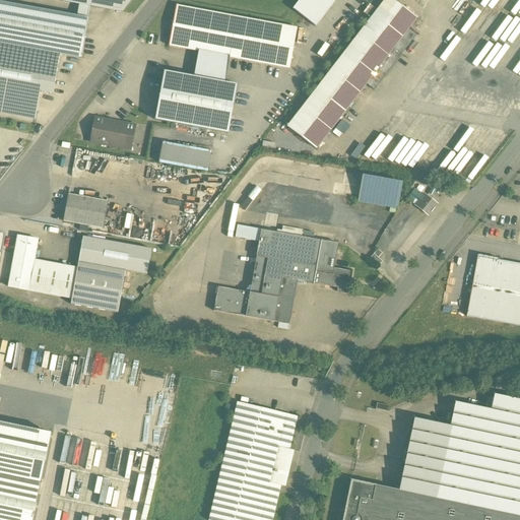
[(132,0),(91,0),(91,7),(122,13),(132,0)]
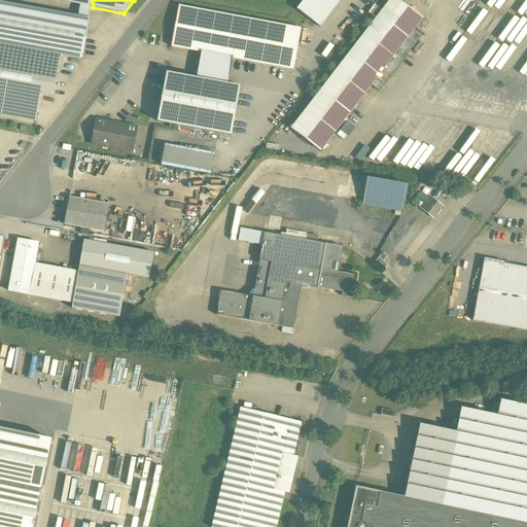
[(376,19),(291,129),(321,151),(375,81),(415,30),(423,19),(398,0),(389,0),(382,10),(375,5),(369,13),(376,19)]
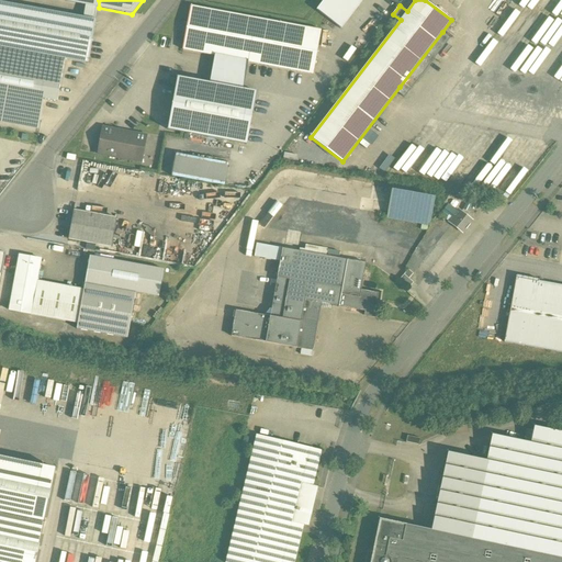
[(323,0),(316,10),(341,29),(362,0),(323,0)]
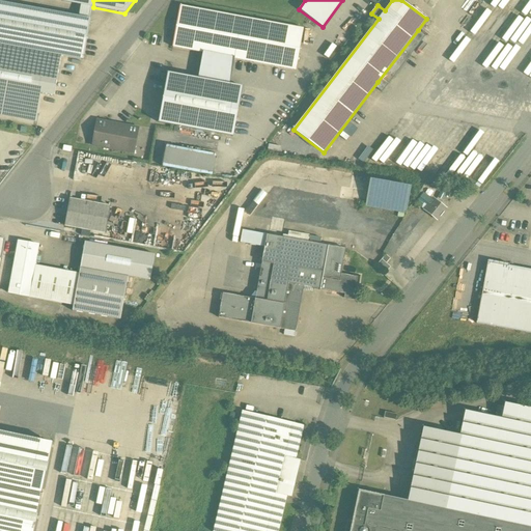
[(0,3),(0,117),(34,123),(40,95),(53,98),(60,57),(83,60),(89,21),(0,3)]
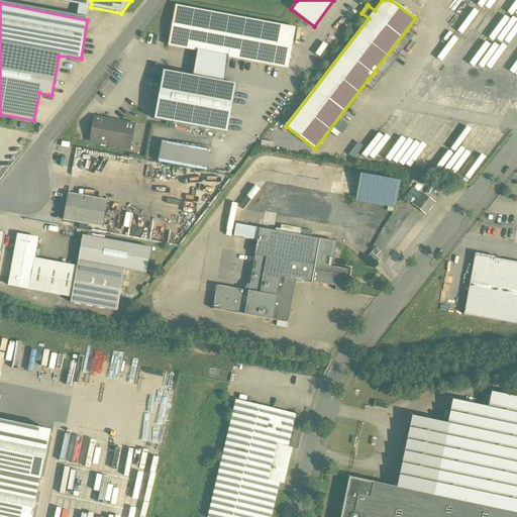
[(90,18),(91,7),(79,6),(78,17),(90,18)]
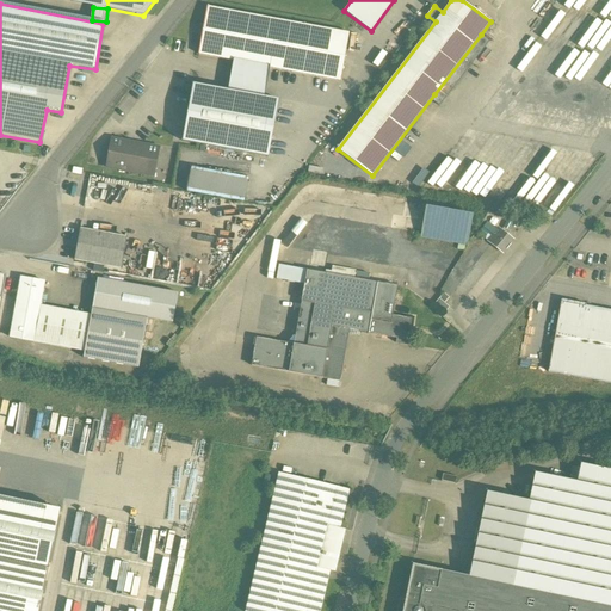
[(302,24),(208,7),(204,24),(198,55),(294,72),(302,24)]
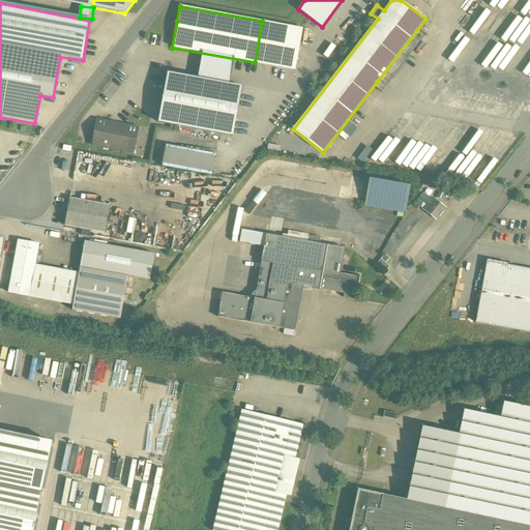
[(303,29),(262,21),(255,62),(295,70),(303,29)]
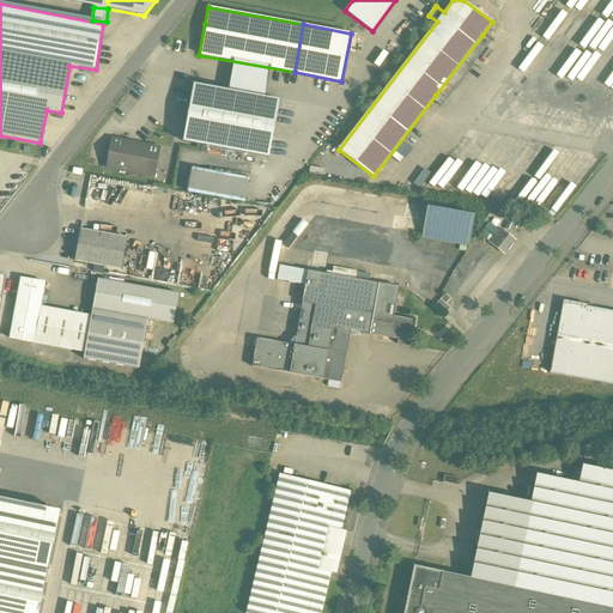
[(483,35),(436,95),(444,102),(491,42),(483,35)]
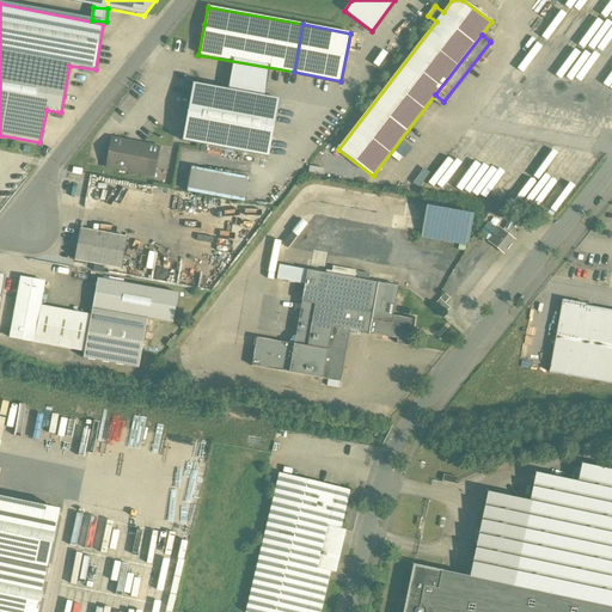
[(280,101),(194,85),(183,141),(199,145),(269,158),(280,101)]
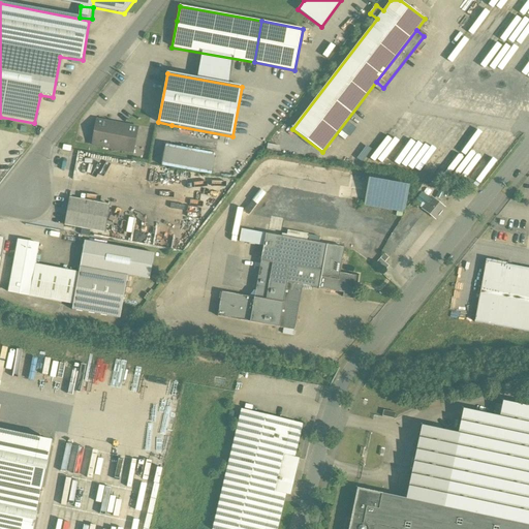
[(138,128),(97,120),(92,146),(134,153),(138,128)]
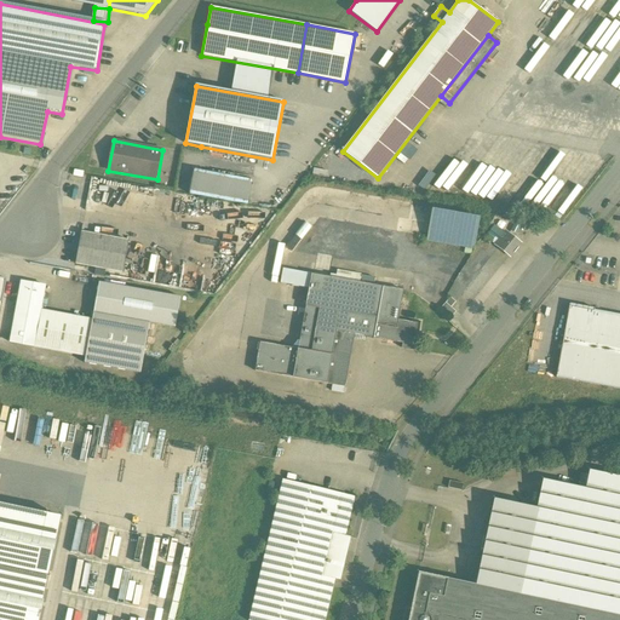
[(191,196),(251,205),(253,181),(195,172),(191,196)]
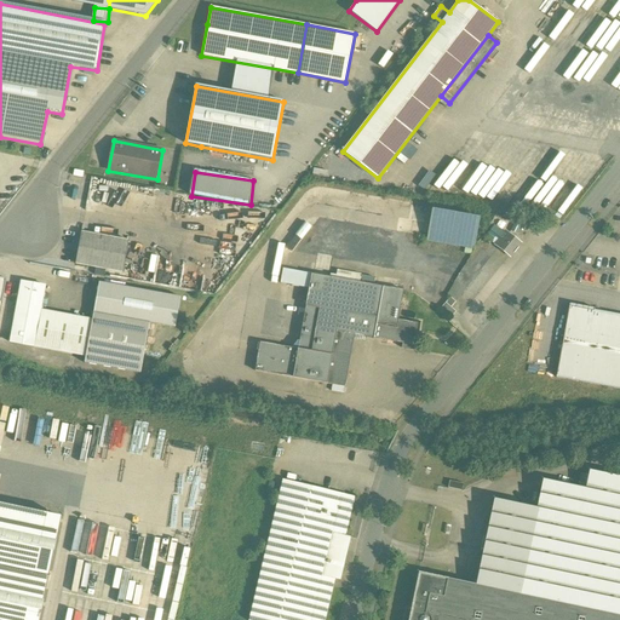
[(480,218),(432,210),(428,240),(475,248),(480,218)]
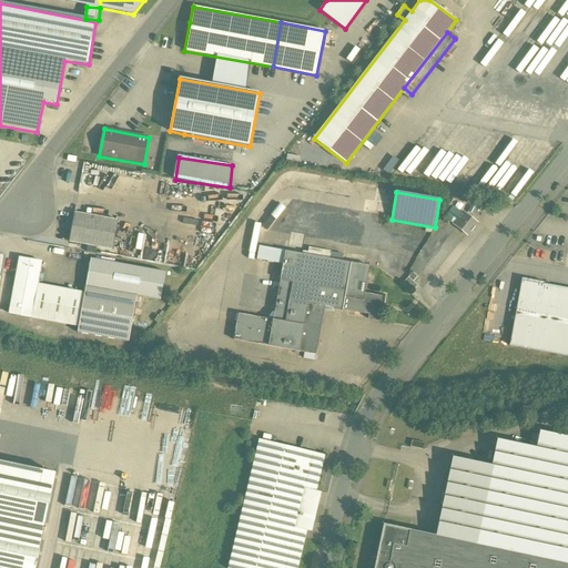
[(467,214),(464,212),(454,224),(457,226),(467,234),(477,222),(467,214)]
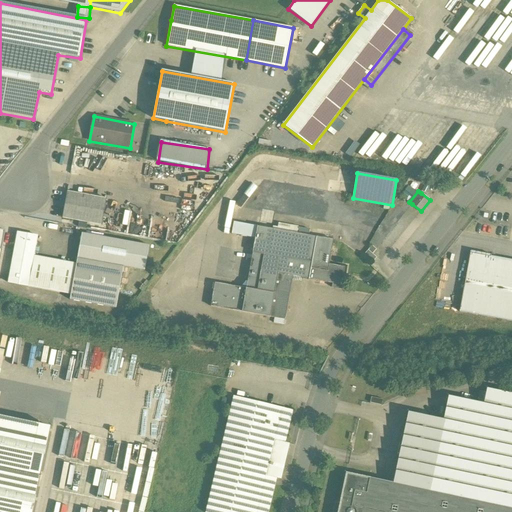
[(106,200),(67,192),(62,218),(101,225),(106,200)]
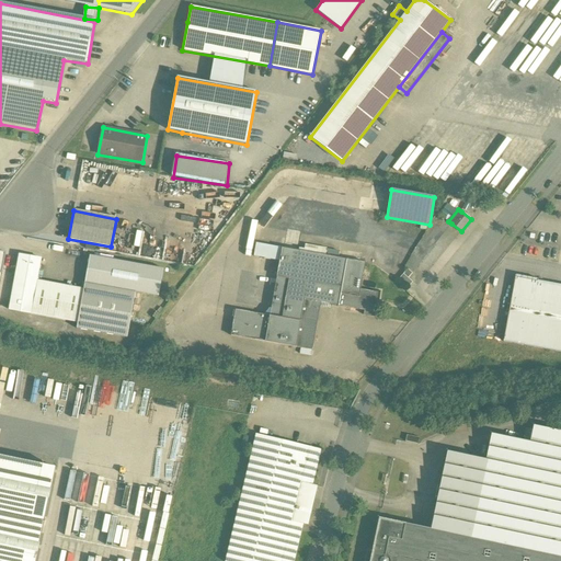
[(305,250),(300,249),(299,252),(282,249),(279,261),(270,317),(236,310),(232,330),(235,330),(233,335),(231,335),(231,336),(301,348),(312,351),(321,302),(339,306),(342,287),(361,290),(365,263),(338,259),(340,252),(318,248),(318,247),(306,244),(305,250)]
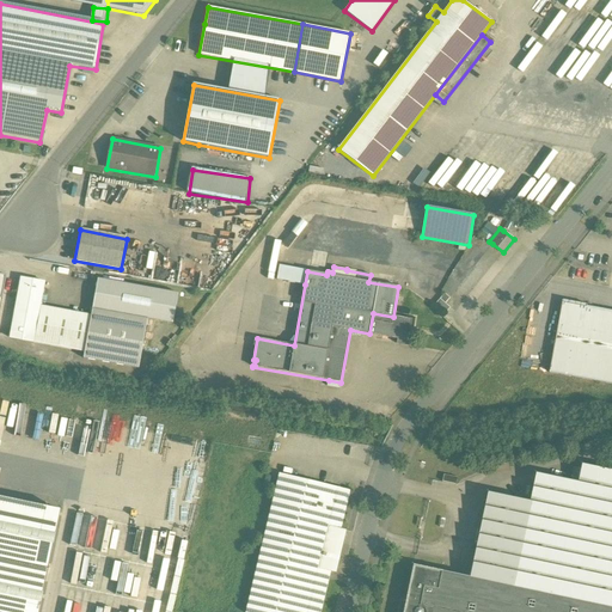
[(292,270),(280,268),(277,280),(305,285),(307,271),(292,269),(292,270)]
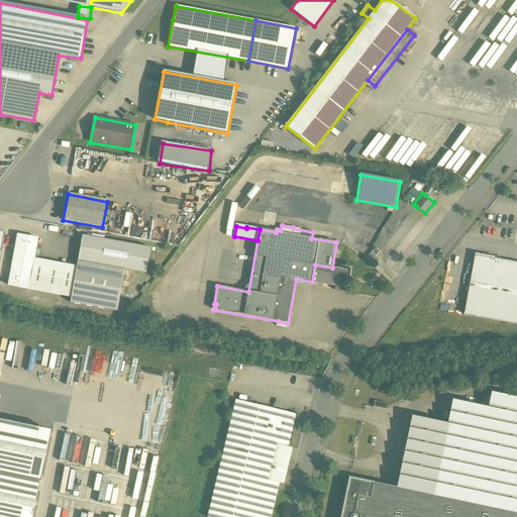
[(38,238),(17,235),(8,286),(28,290),(34,259),(38,238)]
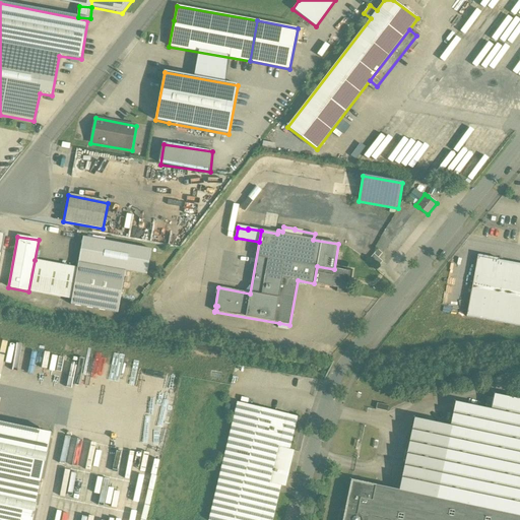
[(151,251),(82,238),(77,268),(78,268),(72,300),(71,305),(118,313),(126,271),(147,275),(151,251)]
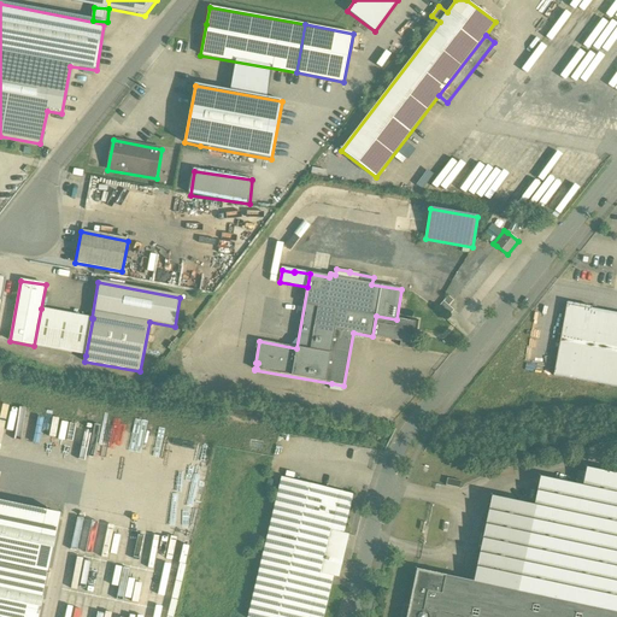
[(454,301),(448,297),(439,307),(450,316),(454,311),(450,306),(454,301)]
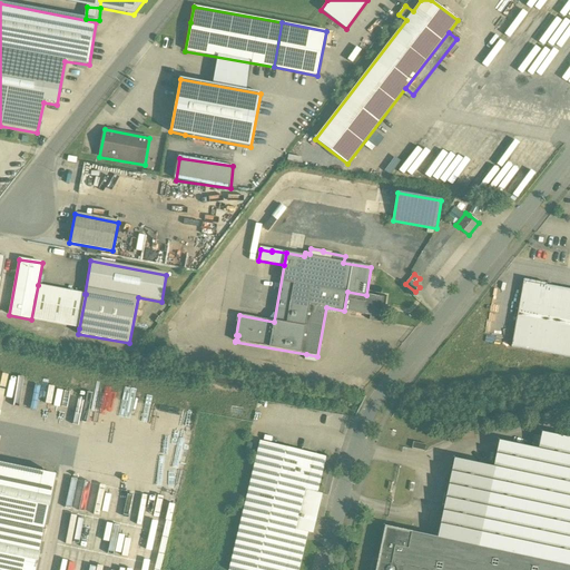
[(569,290),(547,285),(547,284),(529,281),(527,292),(522,291),(511,347),(533,352),(569,357),(569,290)]
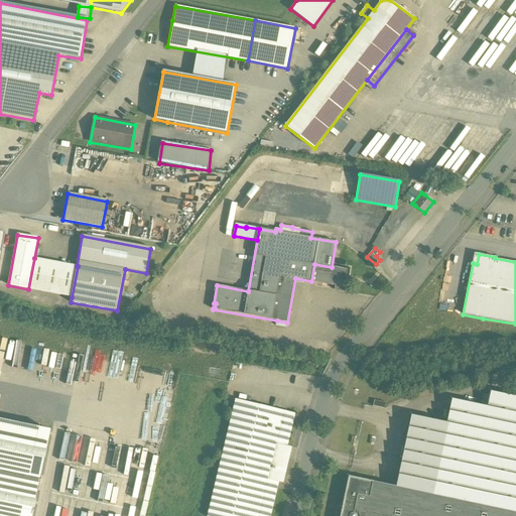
[(77,266),(34,258),(28,289),(72,297),(78,266),(77,266)]
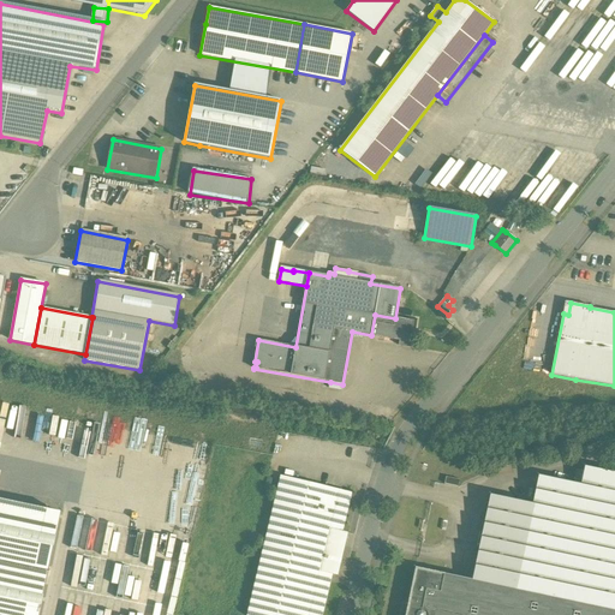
[(395,318),(375,315),(371,335),(400,341),(399,345),(410,347),(415,321),(395,318)]
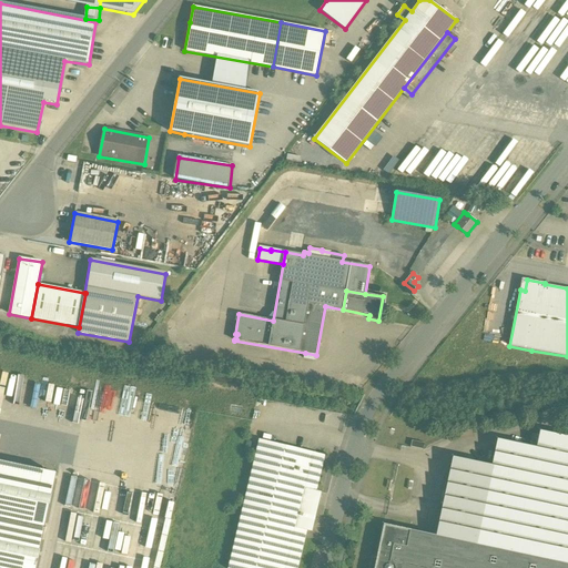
[(567,567),(567,437),(540,432),(537,448),(497,439),(492,466),(453,457),(436,536),(411,530),(403,567),(567,567)]
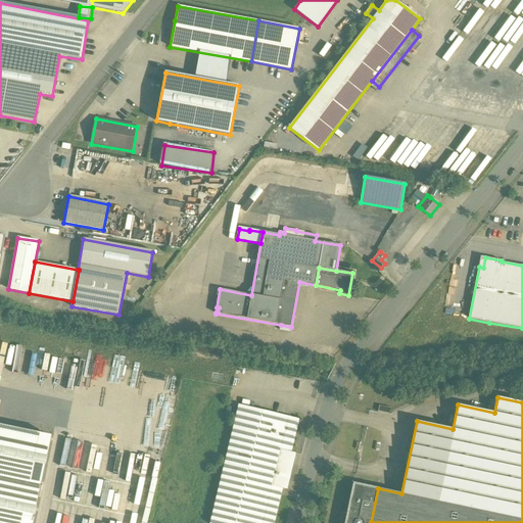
[(299,420),(239,405),(209,522),(274,522),(283,488),(272,486),(281,449),(291,453),(299,420)]
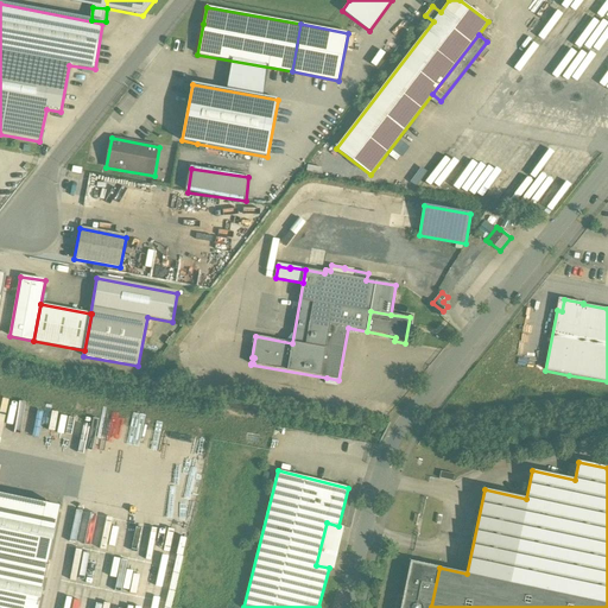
[(455,475),(441,472),(439,479),(453,481),(455,475)]
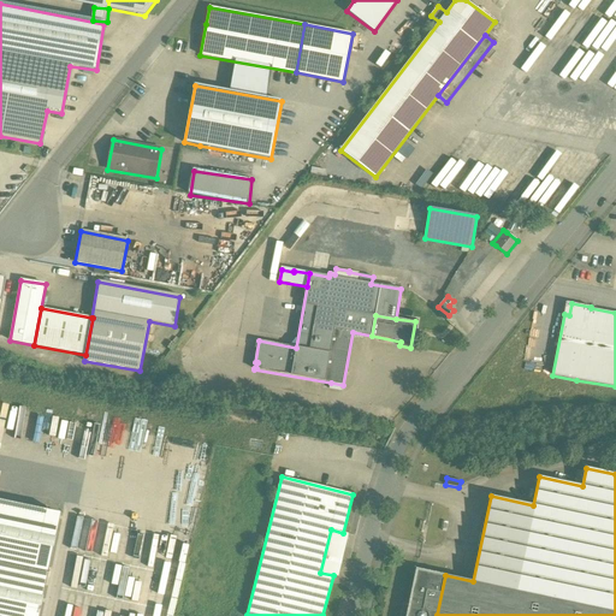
[(39,615),(61,515),(0,502),(0,615),(39,615)]
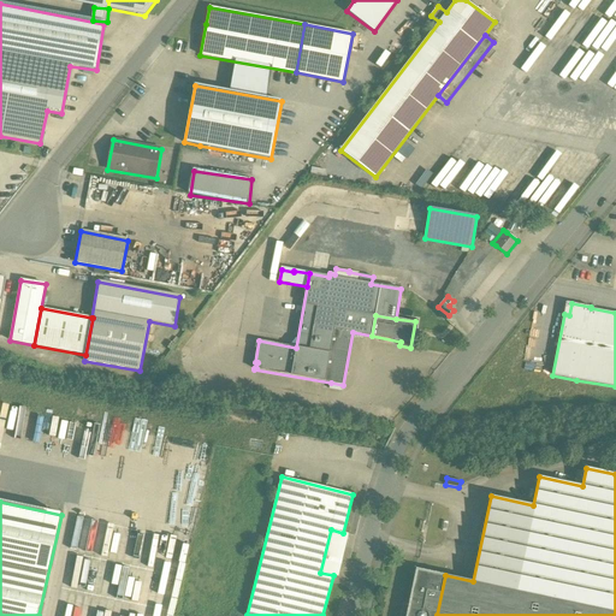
[(416,569),(406,615),(437,615),(445,575),(416,569)]
